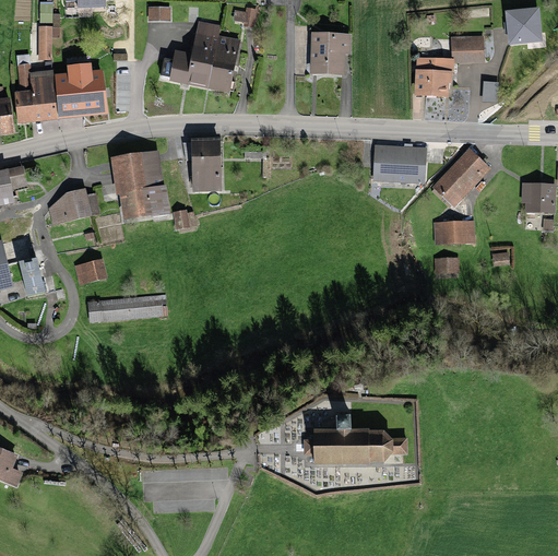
[(171,4),(150,4),(150,16),(171,16),(171,4)]
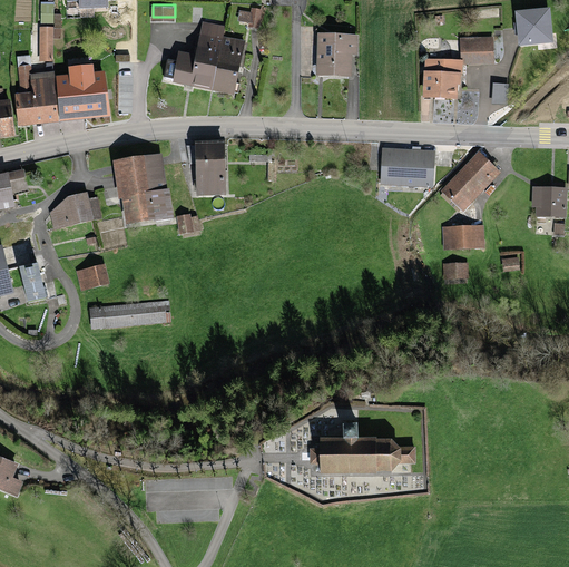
[(551,5),(516,8),(519,42),(555,39),(551,5)]
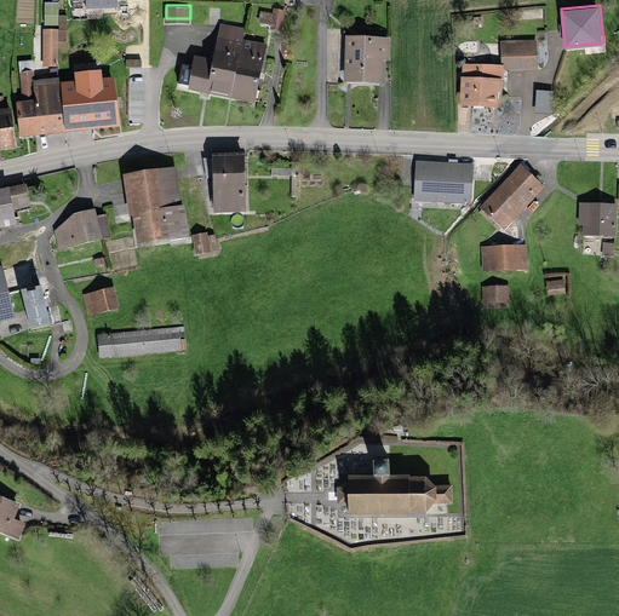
[(271,6),(270,27),(282,28),(284,7),(271,6)]
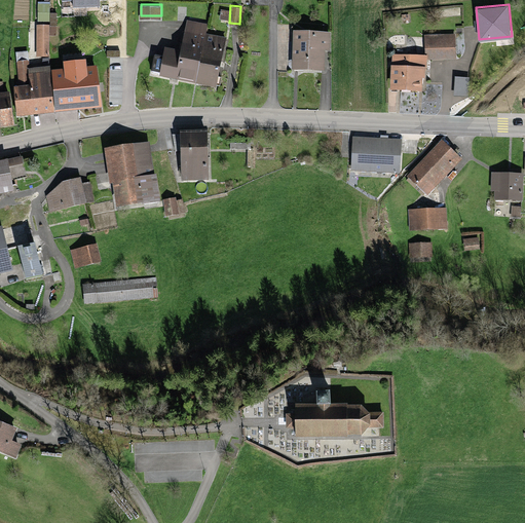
[(163,73),(214,85),(225,37),(207,32),(208,28),(188,23),(182,49),(170,46),(163,73)]
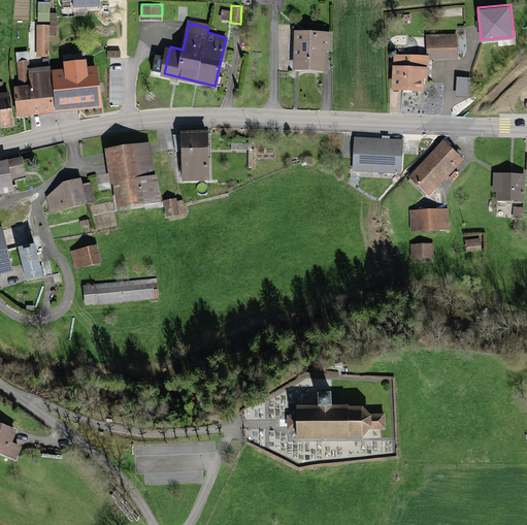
[(293,36),(292,67),(325,69),(326,46),(329,46),(330,33),(317,33),(316,37),(293,36)]
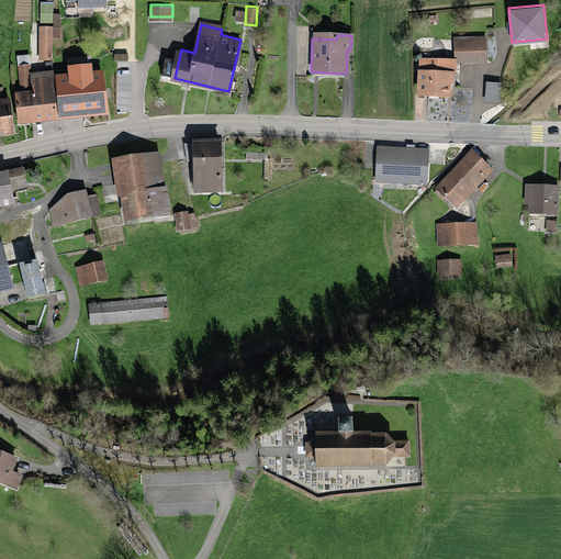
[(485,37),(455,36),(453,58),(484,60),(485,37)]
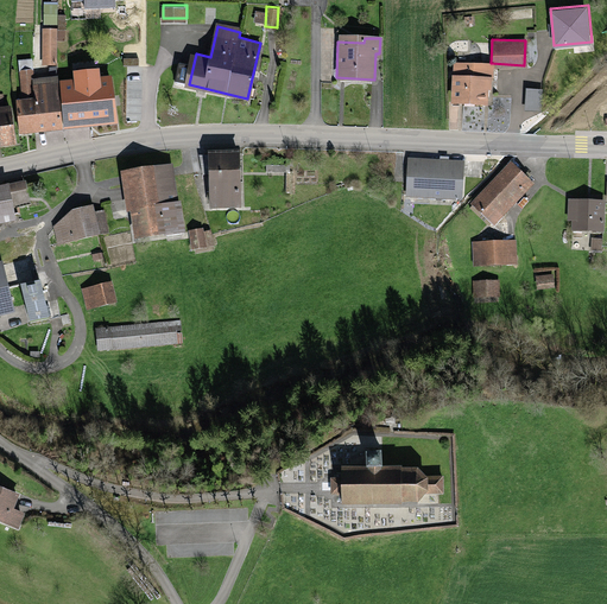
[(453,63),(453,102),(489,102),(491,63),(453,63)]
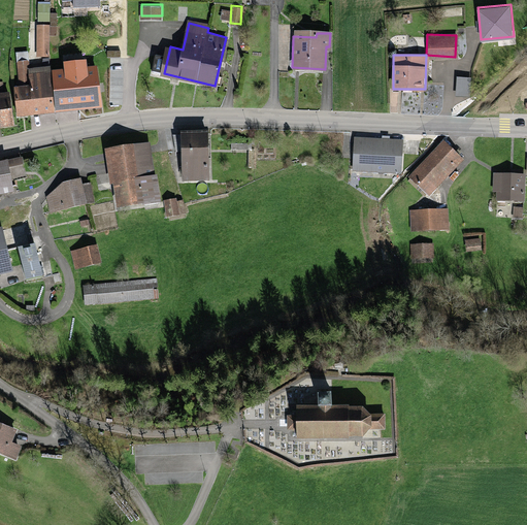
[(12,62),(17,113),(101,106),(97,60),(73,62),(73,69),(48,71),(48,66),(28,68),(27,61),(12,62)]
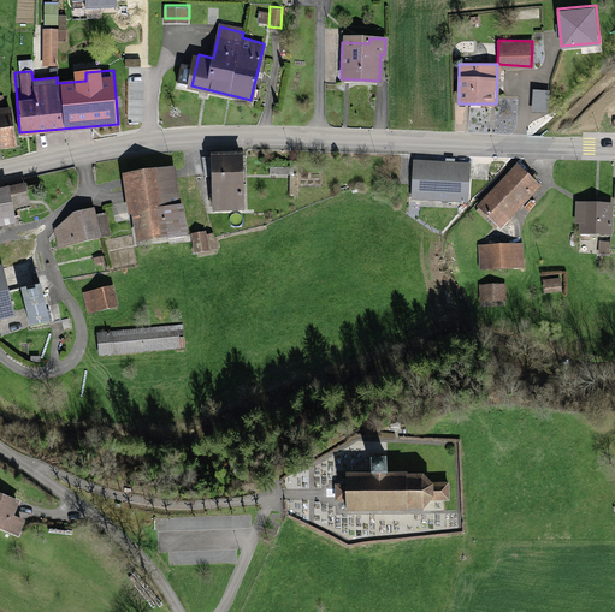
[(0,144),(11,144),(9,106),(0,106),(0,144)]
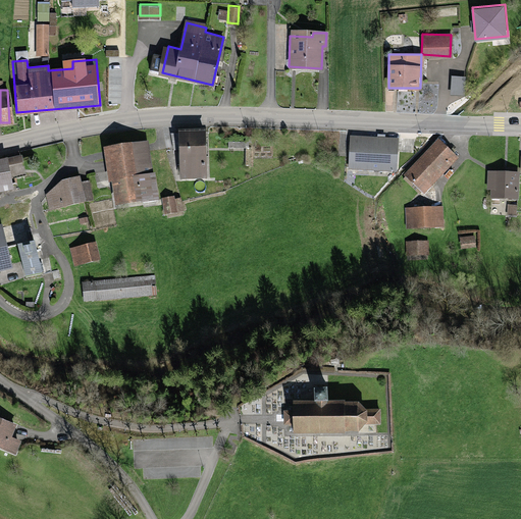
[(181,132),(180,175),(205,176),(206,133),(181,132)]
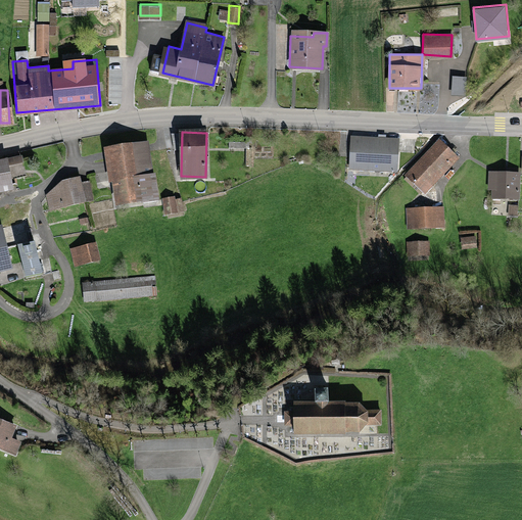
[(350,138),(350,167),(396,167),(396,139),(350,138)]
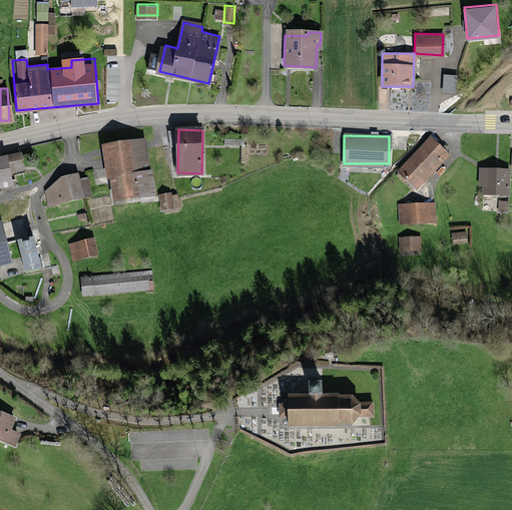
[(396,168),(416,188),(450,155),(430,135),(396,168)]
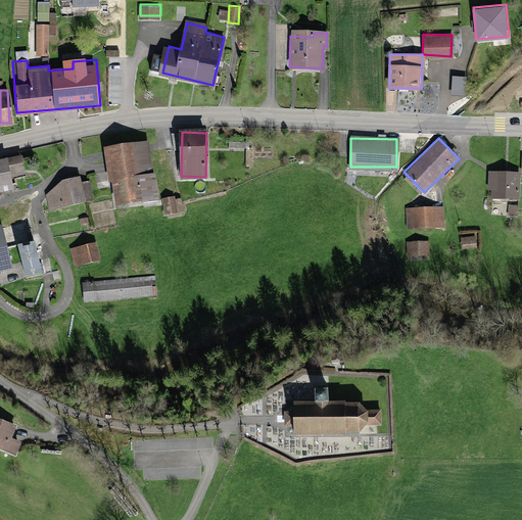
[(154,198),(147,140),(108,144),(115,203),(154,198)]
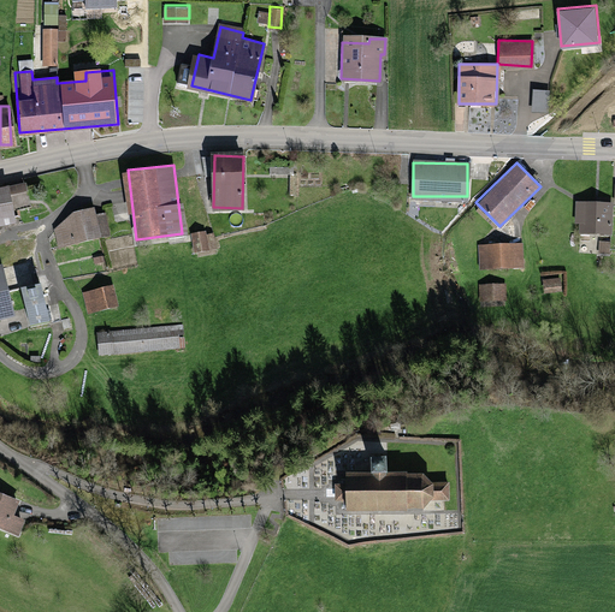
[(0,223),(16,220),(7,184),(0,185),(0,223)]
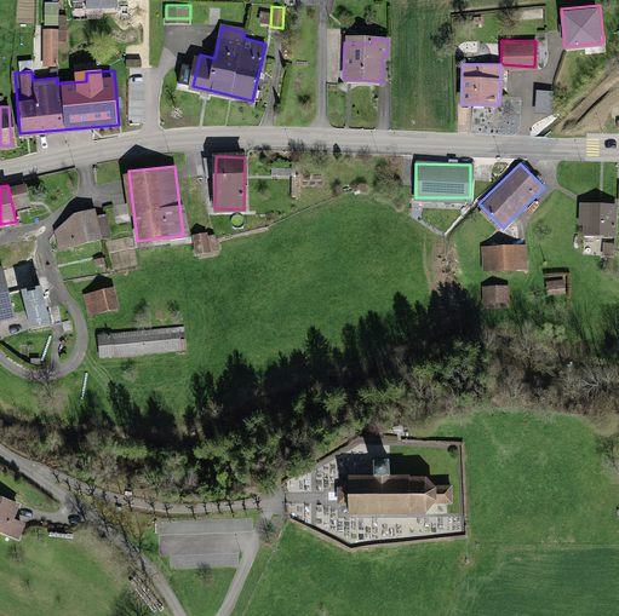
[(615,205),(579,205),(579,229),(615,229),(615,205)]
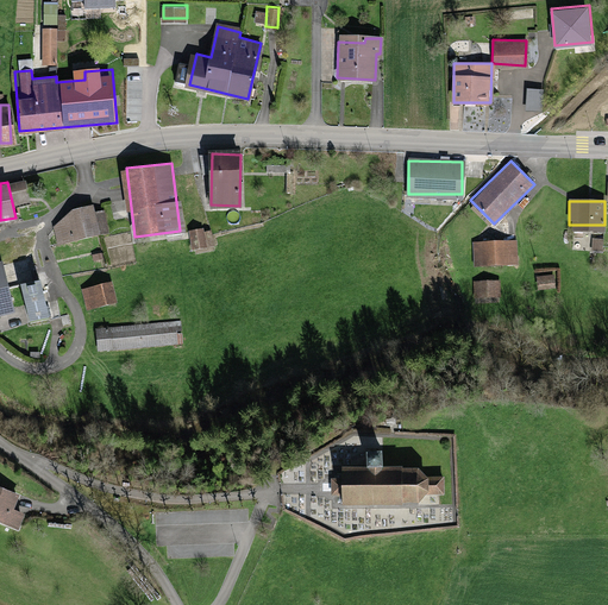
[(95,212),(93,203),(75,208),(60,222),(56,224),(61,244),(68,241),(76,270),(110,260),(101,232),(106,229),(101,210),(95,212)]
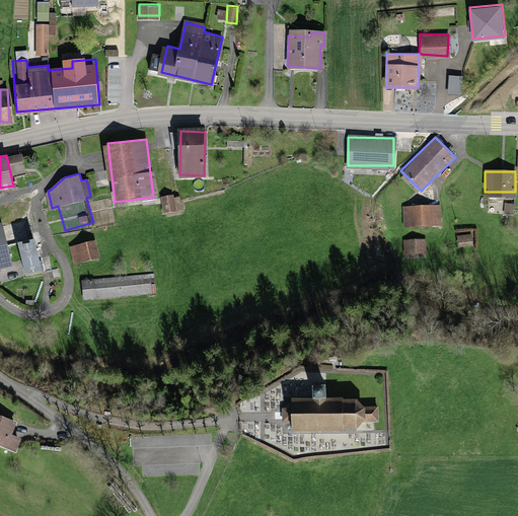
[(171,195),(163,197),(166,212),(182,209),(179,196),(172,198),(171,195)]
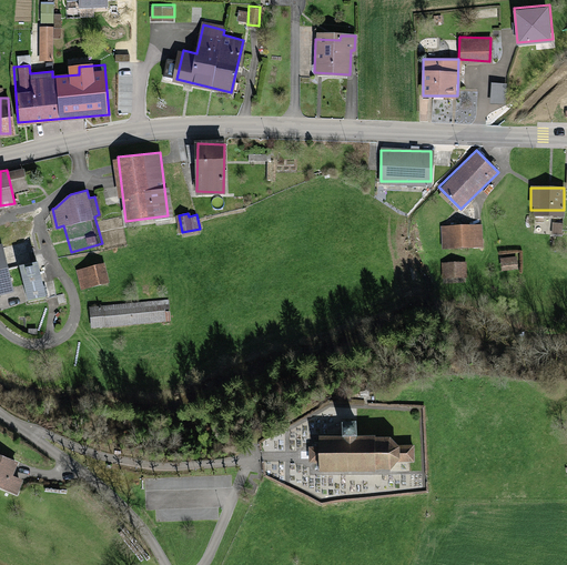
[(563,214),(538,214),(538,232),(563,231),(563,214)]
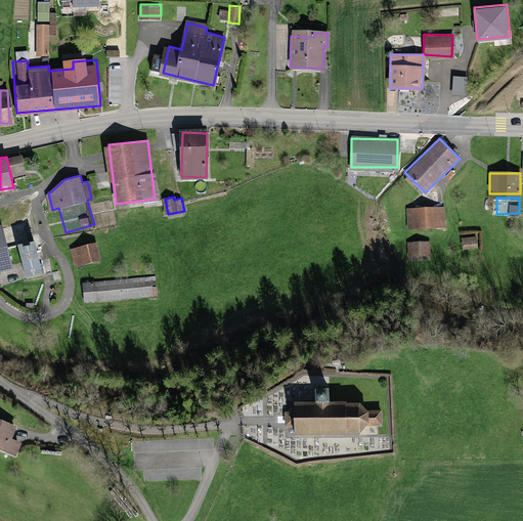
[(22,202),(0,206),(0,269),(25,264),(27,273),(41,270),(34,237),(40,236),(33,205),(23,207),(22,202)]
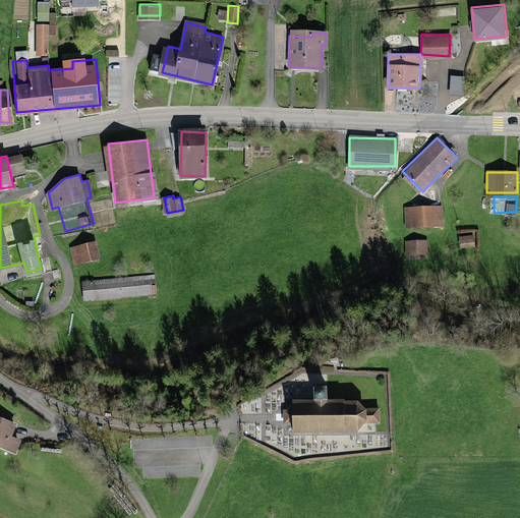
[(407,207),(407,224),(444,224),(444,207),(407,207)]
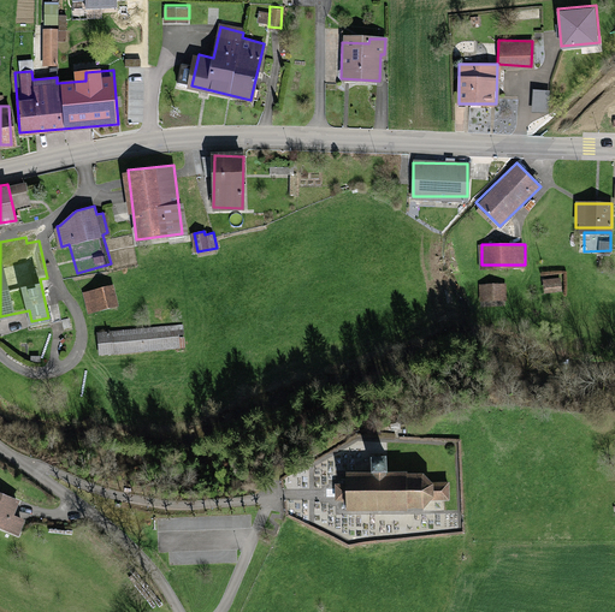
[(545,278),(545,290),(563,289),(562,277),(545,278)]
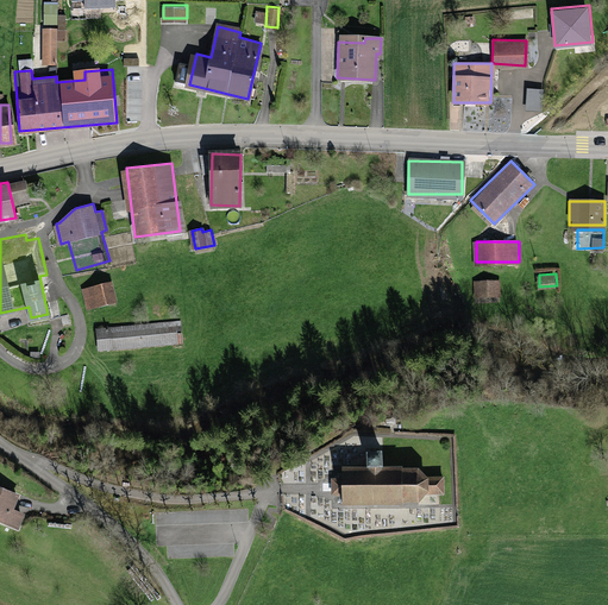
[(113,279),(83,288),(89,308),(119,298),(113,279)]
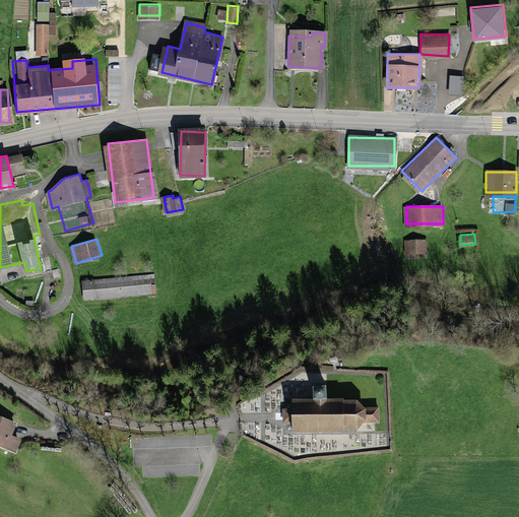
[(405,240),(406,252),(428,251),(427,239),(405,240)]
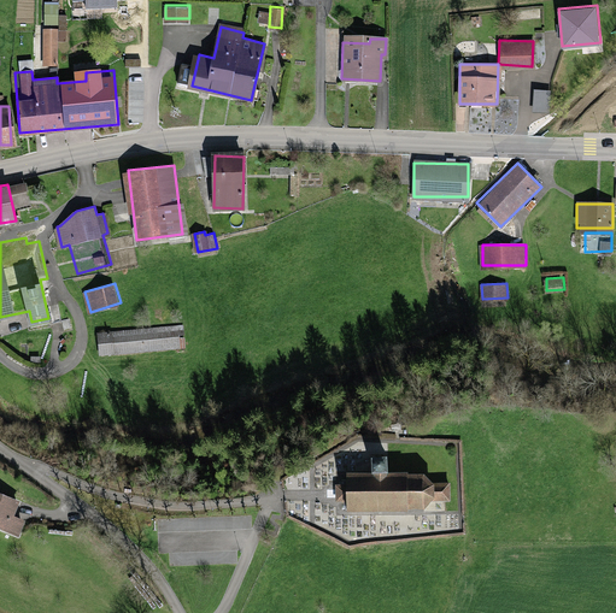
[(182,326),(101,332),(103,354),(183,348),(182,326)]
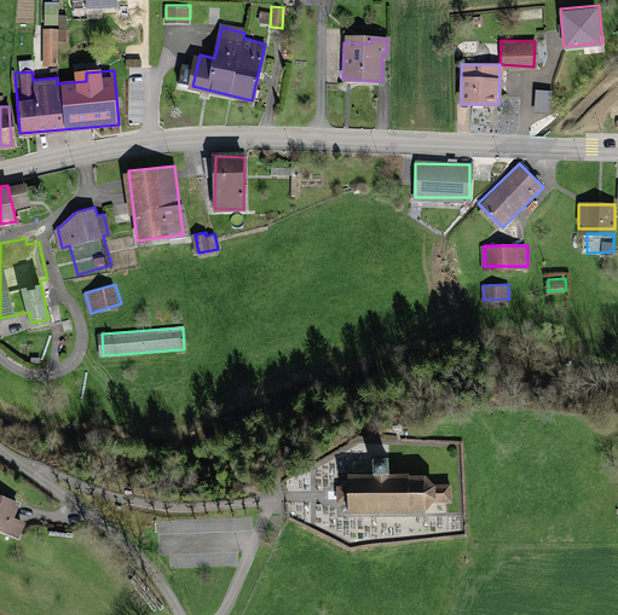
[(335,502),(348,504),(350,511),(411,510),(410,508),(426,508),(426,505),(428,502),(434,500),(435,495),(435,492),(434,488),(432,483),(428,481),(426,477),(409,476),(409,474),(391,474),(348,475),(347,486),(336,488),(335,494),(335,502)]
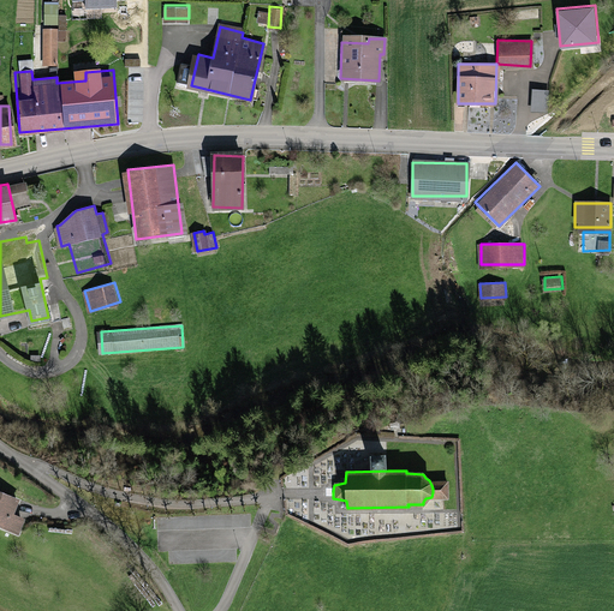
[(0,525),(18,533),(24,517),(13,514),(19,498),(0,490),(0,525)]
